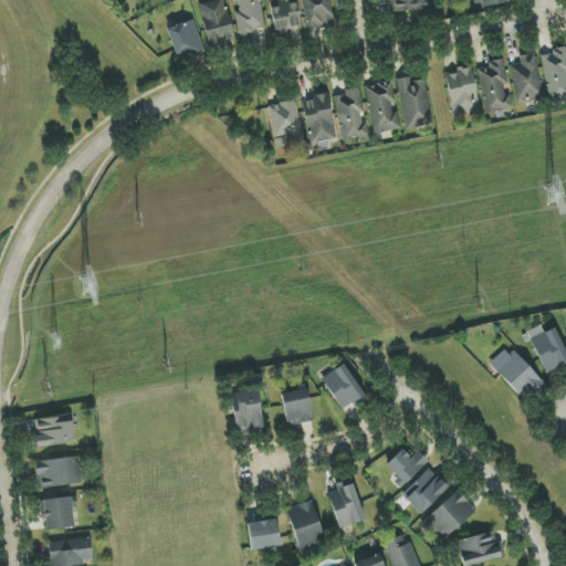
[(218,0),(198,4),(209,49),(236,42),(224,0),(218,0)]
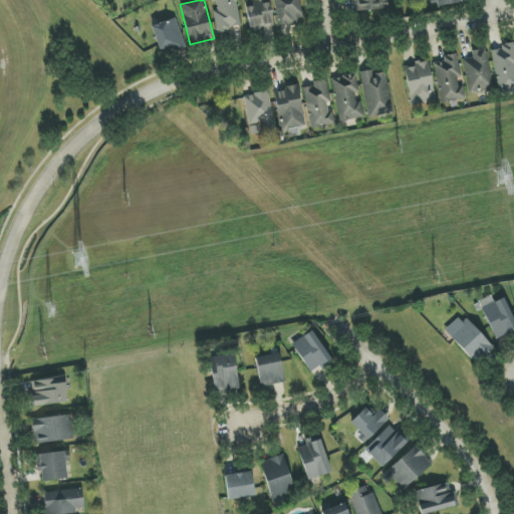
[(241,28),(236,0),(212,0),(214,10),(218,32),(241,28)]
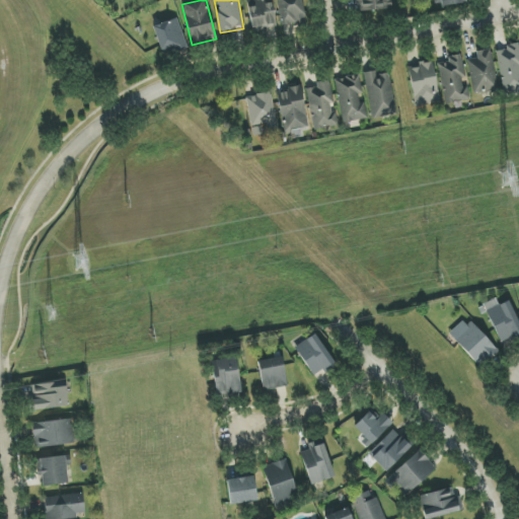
[(247,0),(251,32),(277,29),(273,0),(247,0)]
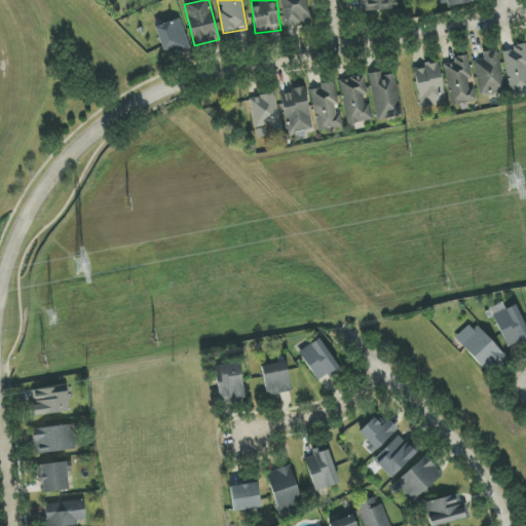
[(280,0),(285,27),(312,23),(308,0),(280,0)]
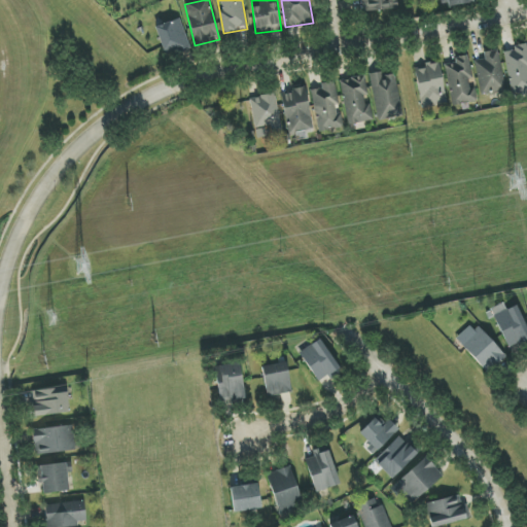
[(396,0),(366,0),(366,10),(397,9),(396,0)]
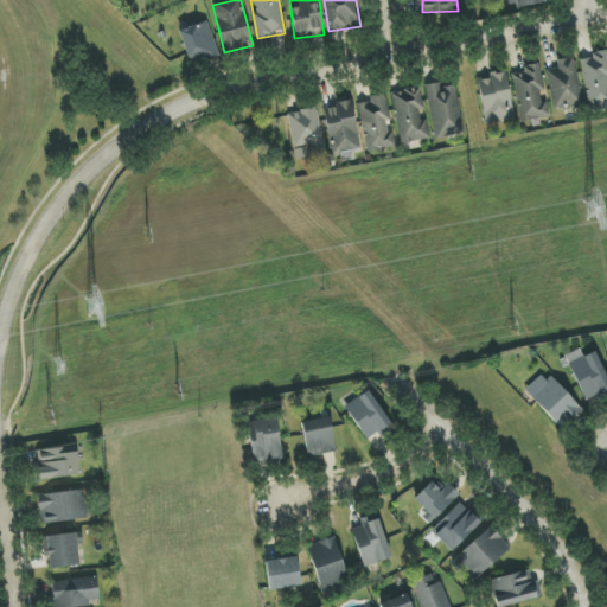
[(205,58),(206,63),(221,58),(208,21),(178,32),(191,63),(205,58)]
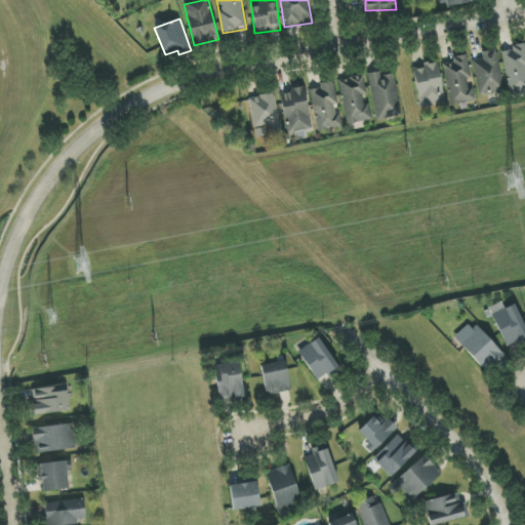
[(510,96),(524,92),(524,43),(511,46),(512,50),(501,52),(510,96)]
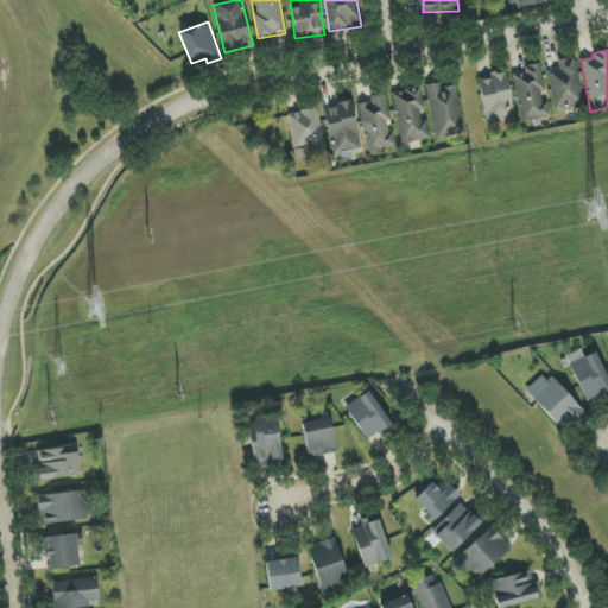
[(548,71),(555,111),(584,105),(575,57),(558,61),(559,69),(548,71)]
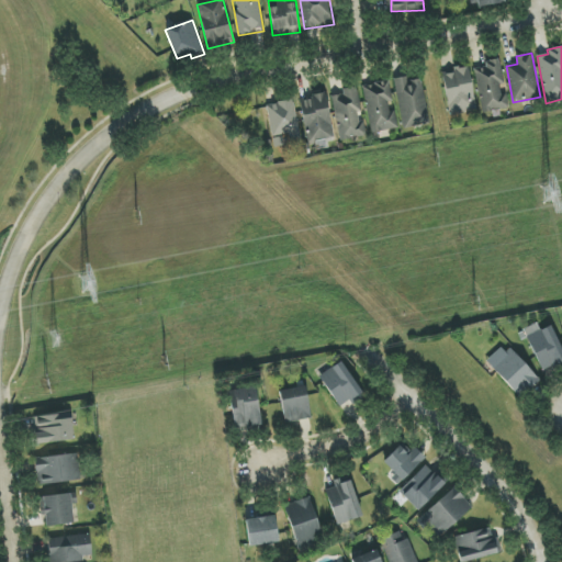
[(478,69),(481,111),(506,109),(503,60),(484,62),(485,68),(478,69)]
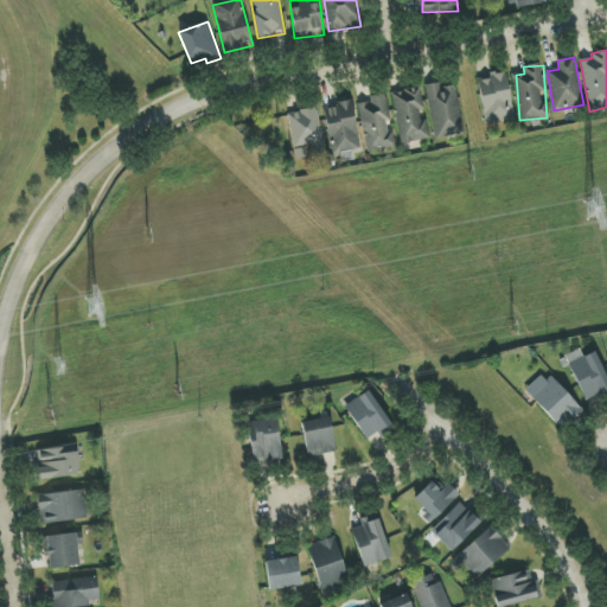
[(506,72),(477,77),(485,125),(515,120),(506,72)]
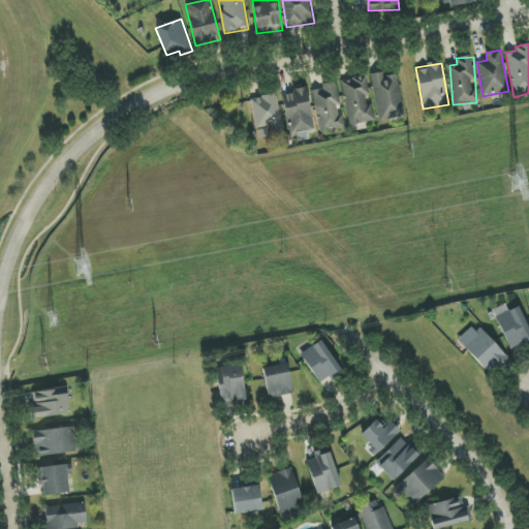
[(371,75),(379,121),(404,117),(397,72),(371,75)]
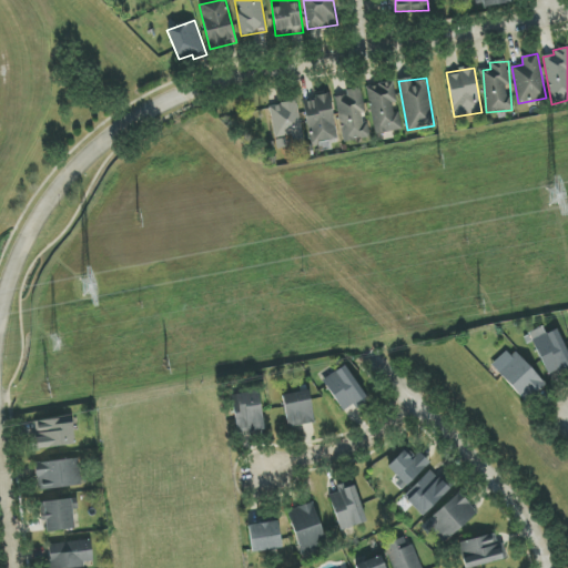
[(375,135),(402,130),(394,82),(366,87),(375,135)]
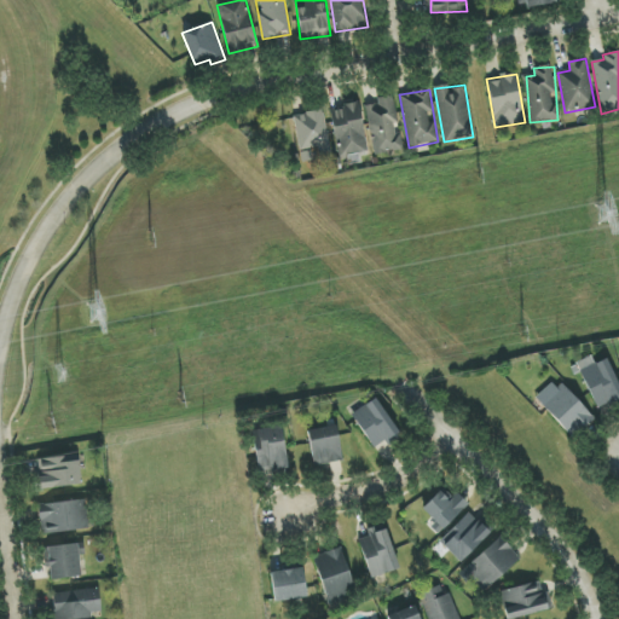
[(366,106),(375,155),(404,149),(395,96),(377,99),(379,104),(366,106)]
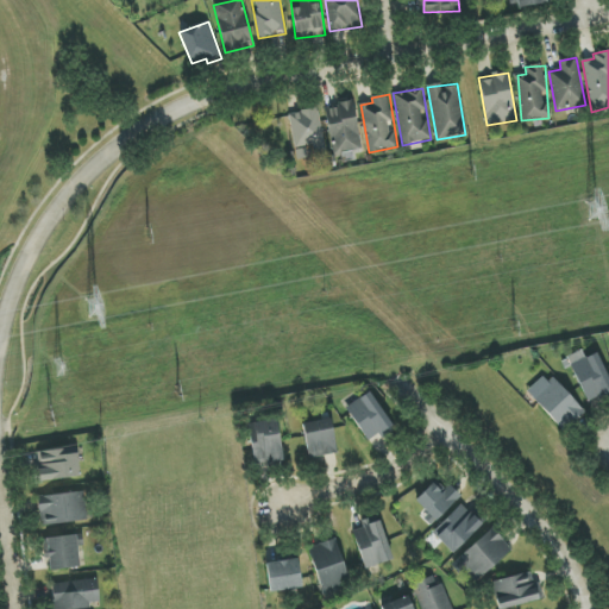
[(334,158),(363,152),(352,101),(324,108),(334,158)]
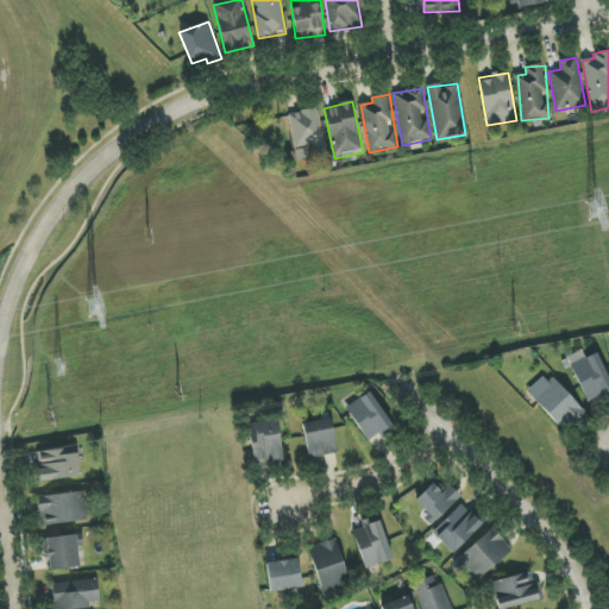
[(326,154),(319,108),(289,113),(295,148),(313,145),(314,156),(326,154)]
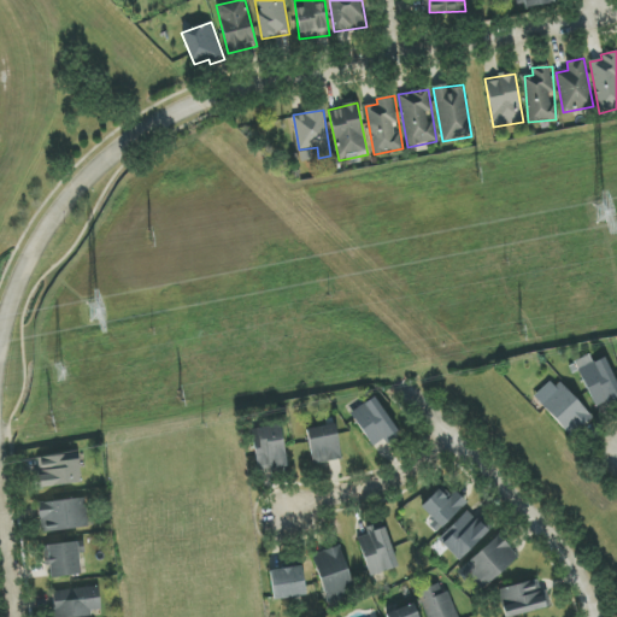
[(594,409),(616,398),(616,385),(605,357),(592,363),(589,356),(575,362),(594,409)]
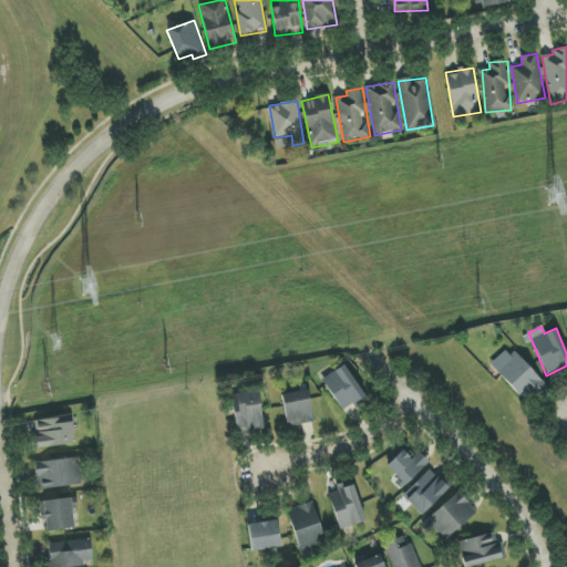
[(545,384),(515,352),(495,370),(525,402),(545,384)]
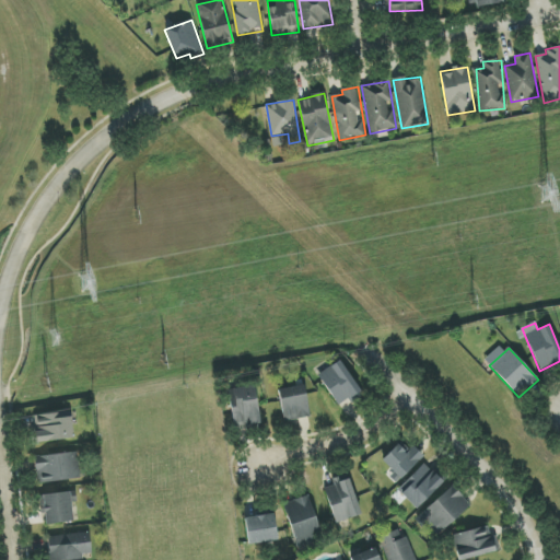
[(317,374),(338,406),(348,399),(350,404),(363,396),(340,360),(317,374)]
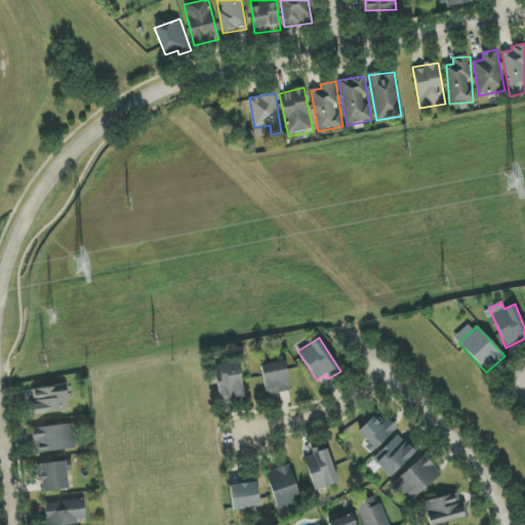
[(260,365),(267,396),(291,391),(285,360),(260,365)]
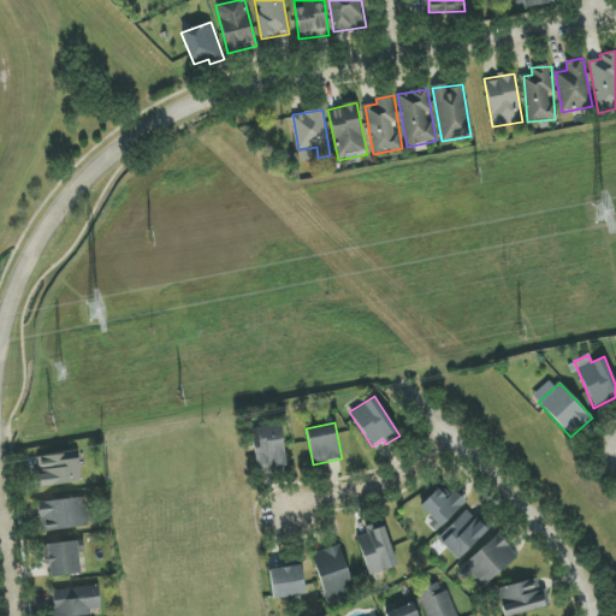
[(282,425),(253,428),(258,474),(286,471),(282,425)]
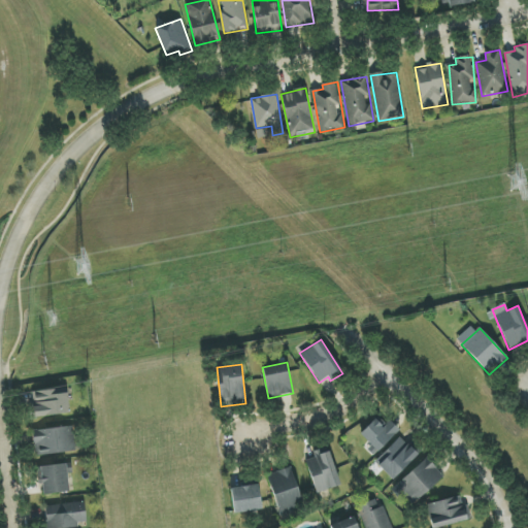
[(33,417),(68,415),(67,389),(32,391),(33,417)]
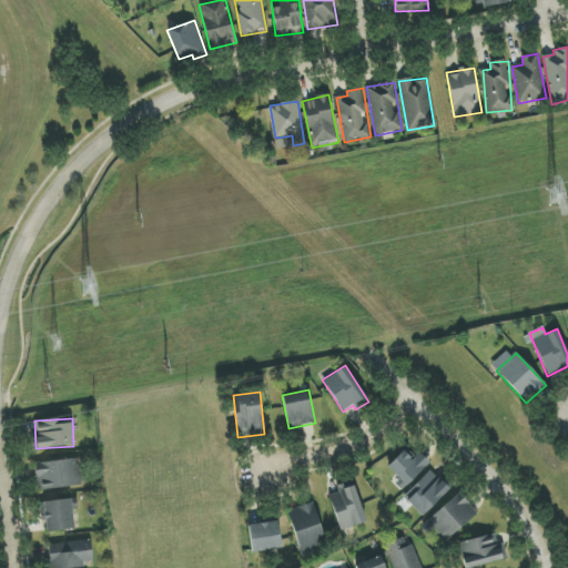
[(419,453),(414,459),(404,449),(385,469),(405,488),(429,463),(419,453)]
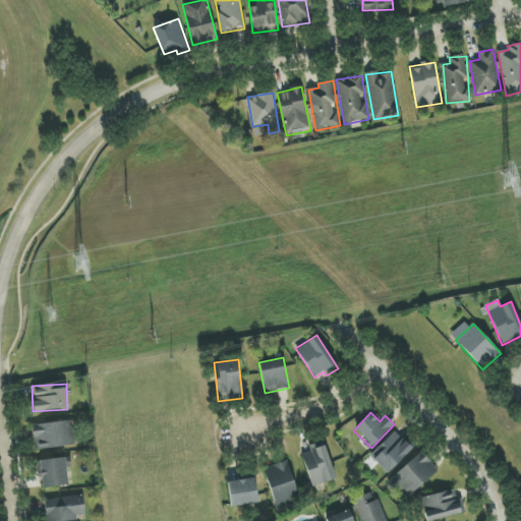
[(74,446),(71,420),(32,425),(35,451),(74,446)]
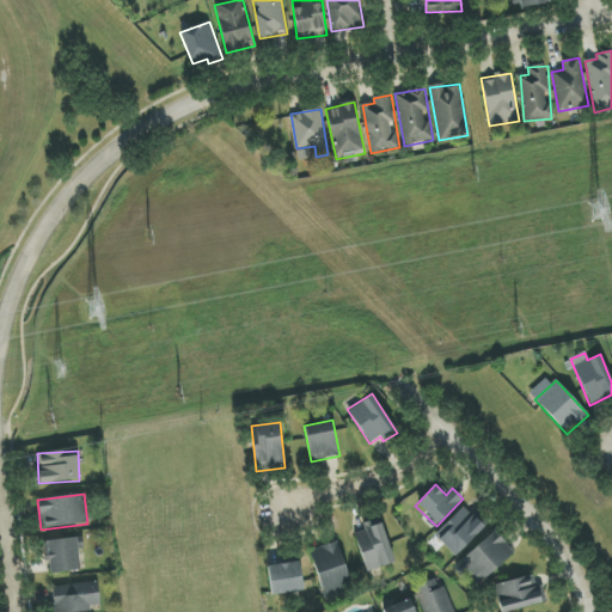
[(484,528),(464,507),(434,536),(454,557),(484,528)]
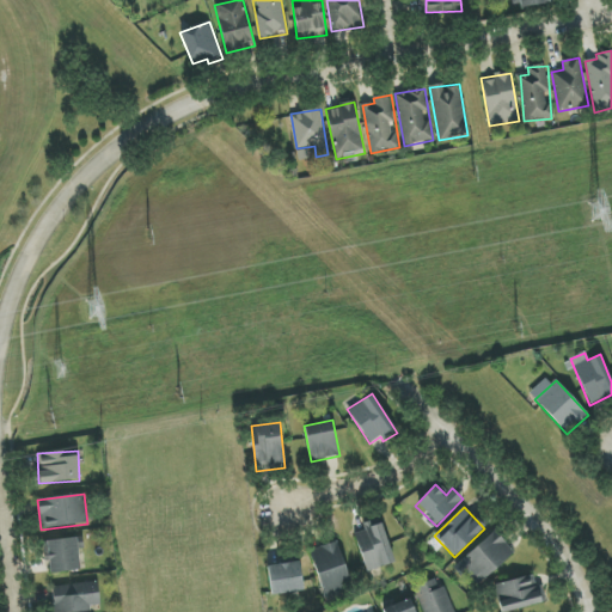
[(362,524),(365,531),(354,534),(367,573),(395,563),(380,518),(362,524)]
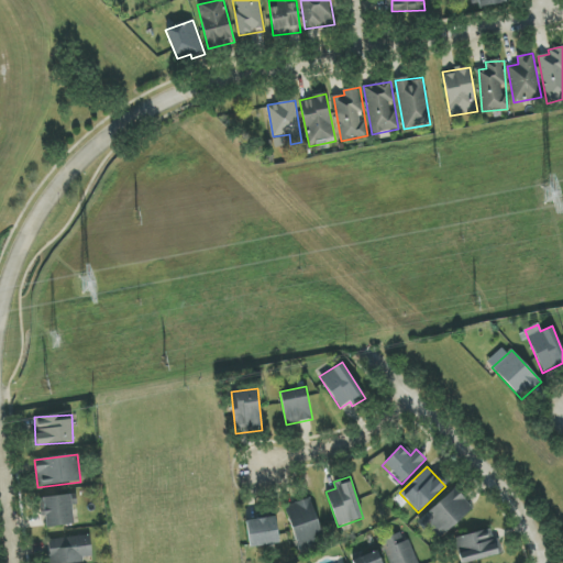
[(473,508),(455,488),(421,518),(440,539),(473,508)]
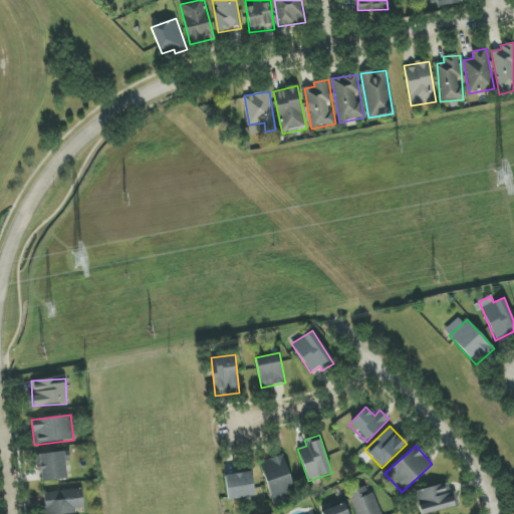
[(42,482),(67,479),(64,452),(39,454),(42,482)]
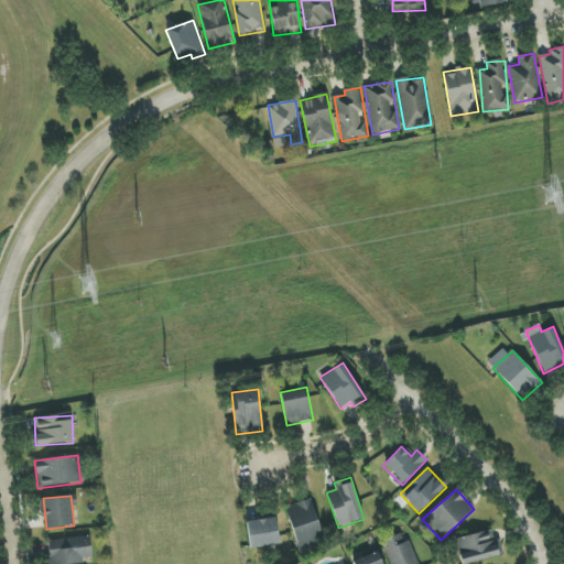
[(285,507),(299,550),(324,543),(311,499),(285,507)]
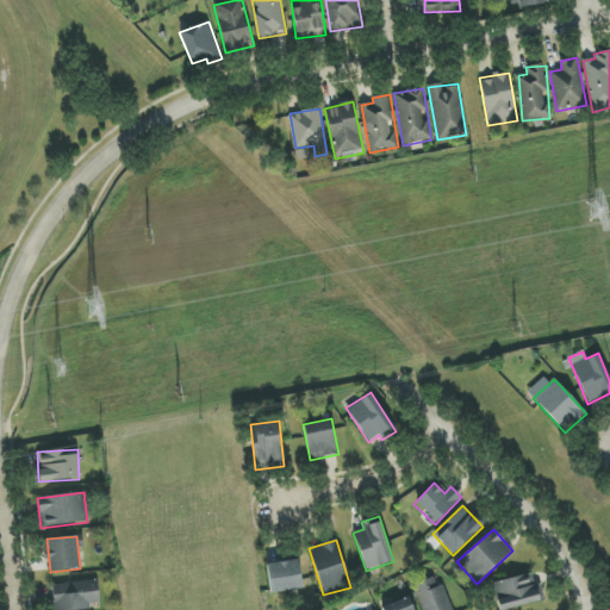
[(267,564),(269,592),(302,590),(299,560),(267,564)]
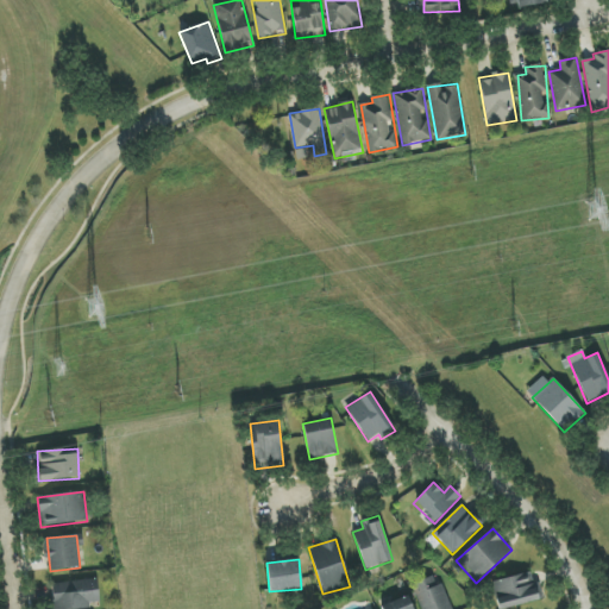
[(500,608),(503,608),(541,600),(534,571),(493,582),(500,608)]
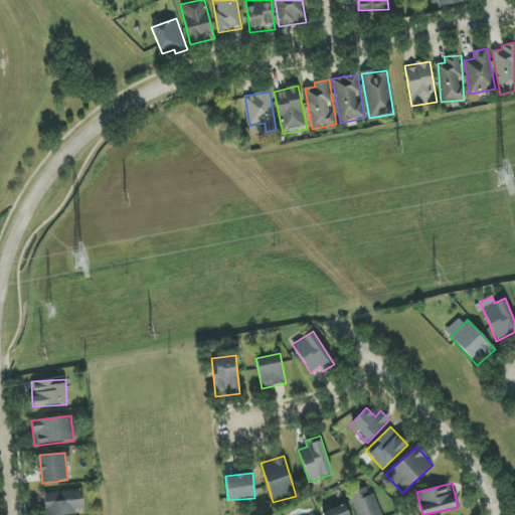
[(356,514),(381,514),(370,486),(348,495),(356,514)]
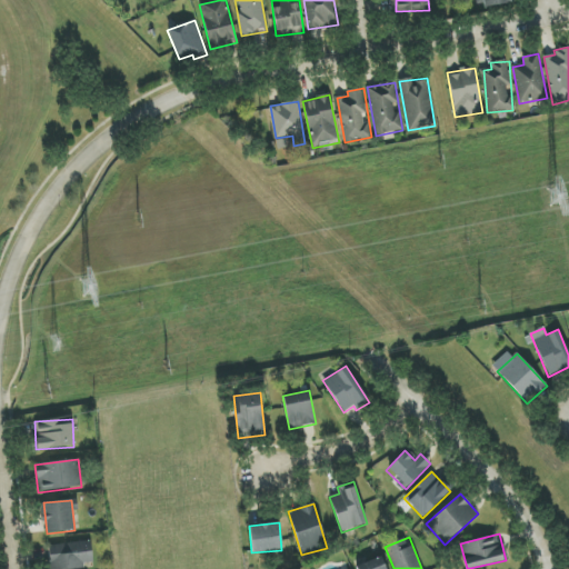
[(48,547),(51,568),(69,568),(93,566),(90,540),(48,547)]
